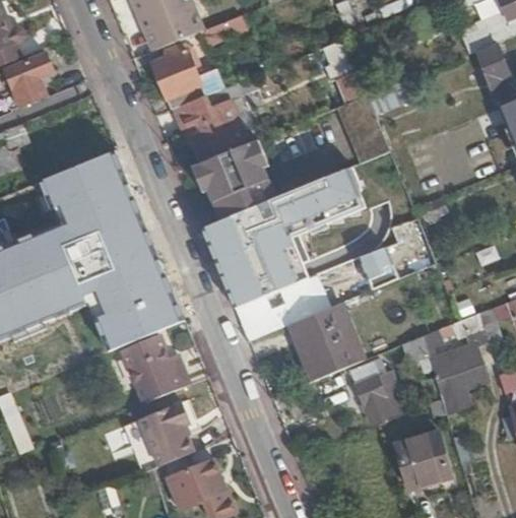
[(130,0),(151,51),(199,30),(186,0),(130,0)]
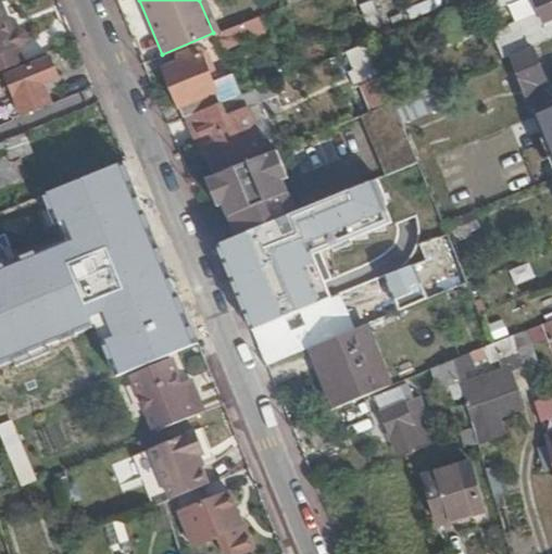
[(350,0),(364,32),(378,25),(367,0),(350,0)]
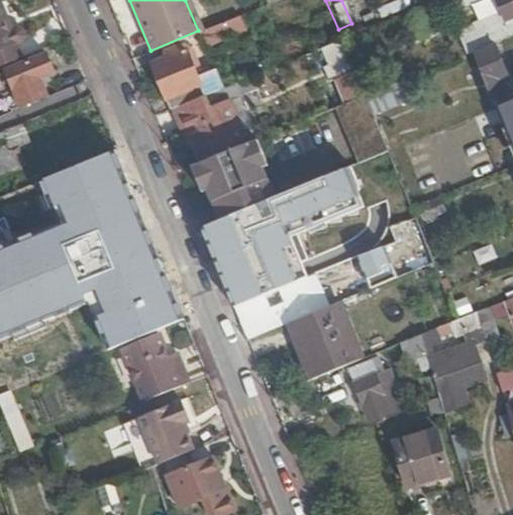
[(469,0),(471,4),(480,0),(511,0),(512,3),(512,5),(457,28),(467,50),(512,31),(512,0),(469,0)]
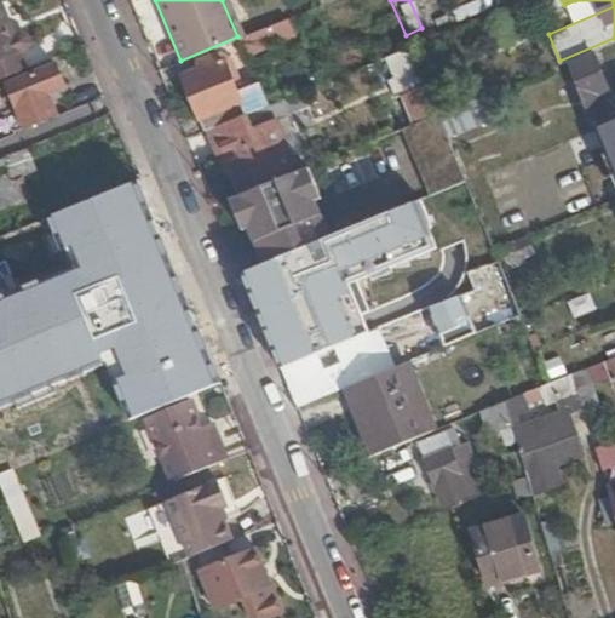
[(0,58),(18,51),(24,49),(27,41),(24,33),(18,30),(11,33),(9,34),(4,23),(7,22),(0,5),(0,58)]
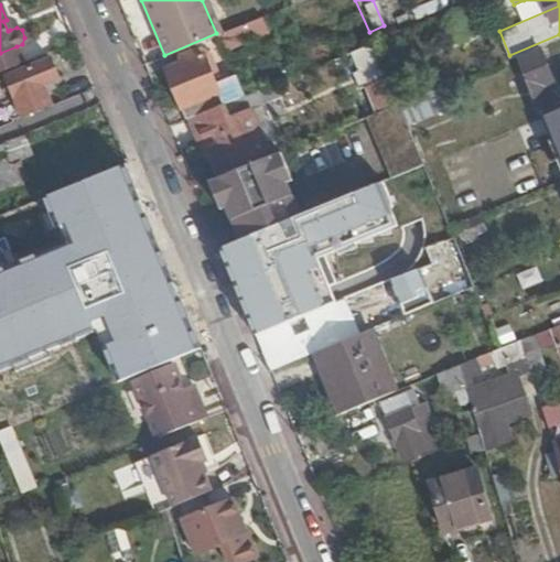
[(259,15),(223,31),(228,43),(265,29),(259,15)]
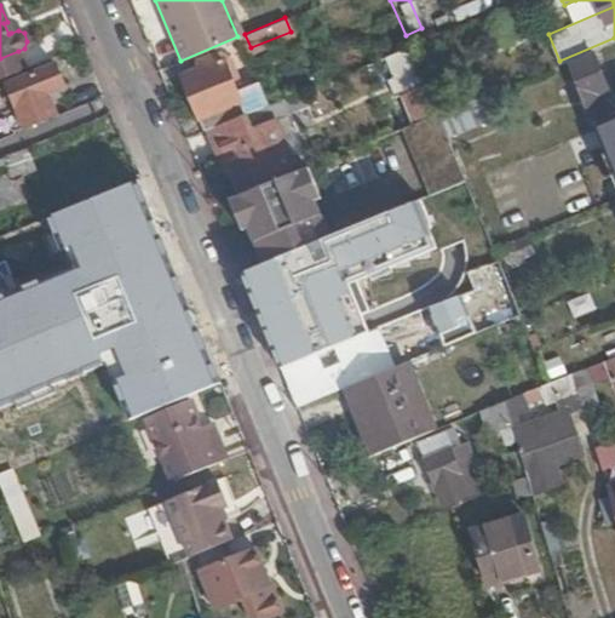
[(436,112),(409,44),(391,51),(407,89),(398,91),(406,110),(415,107),(420,119),(436,112)]
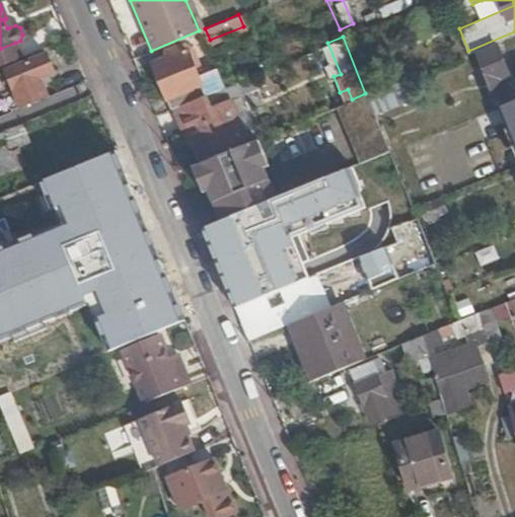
[(0,65),(20,57),(15,43),(0,49),(0,65)]
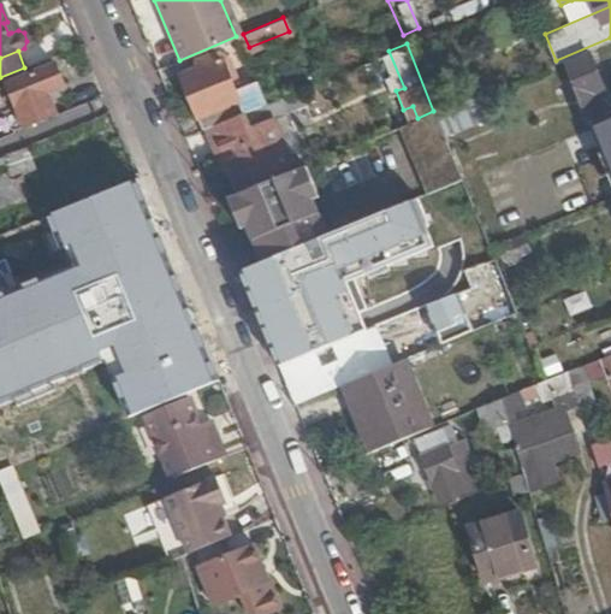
[(564,60),(587,118),(603,112),(597,96),(603,94),(600,87),(603,87),(587,51),(564,60)]
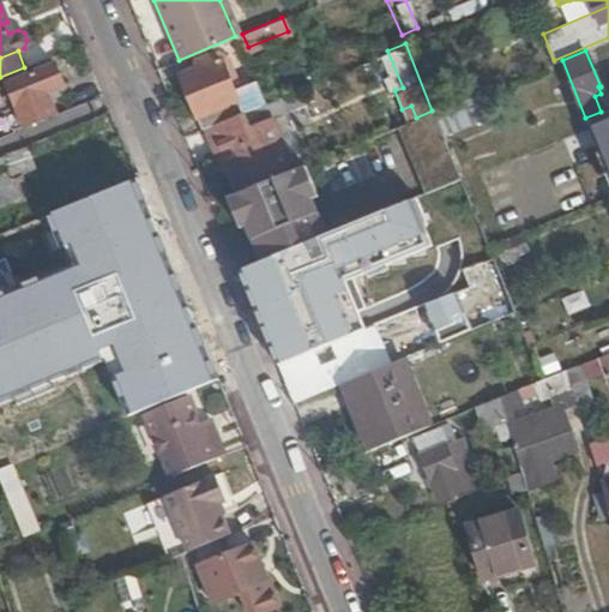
[(178,76),(199,130),(207,126),(260,105),(254,89),(235,97),(219,58),(178,76)]
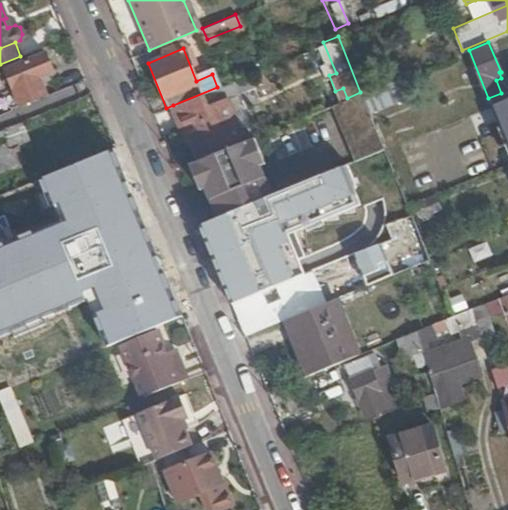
[(45,93),(38,77),(51,71),(43,52),(4,69),(18,103),(20,103),(25,115),(48,106),(43,94),(45,93)]
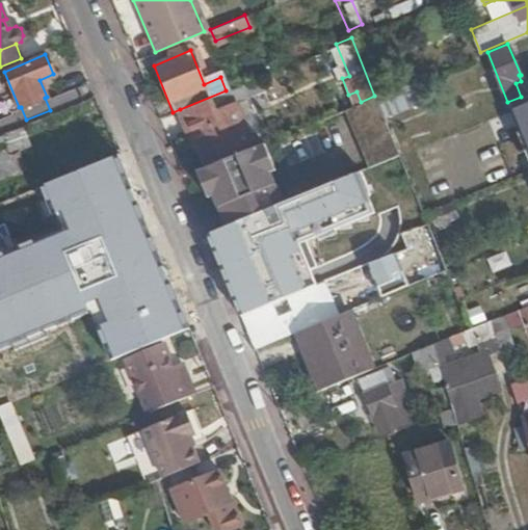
[(263,90),(258,77),(226,90),(180,109),(183,117),(186,116),(207,165),(251,148),(233,103),(263,90)]
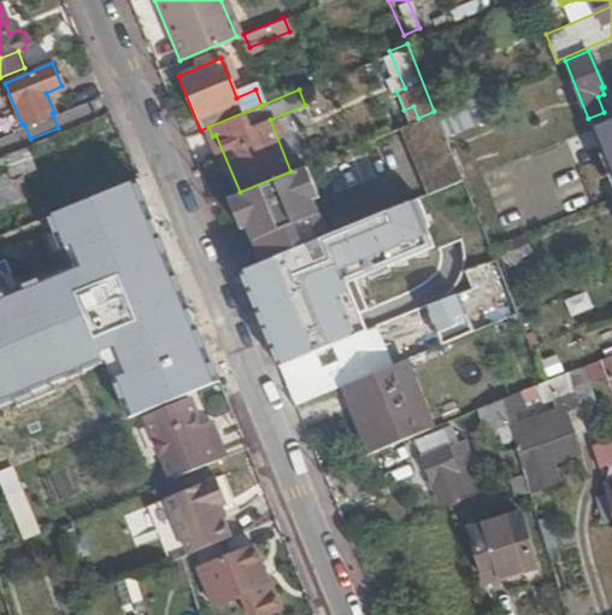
[(481,92),(434,111),(441,129),(488,110),(481,92)]
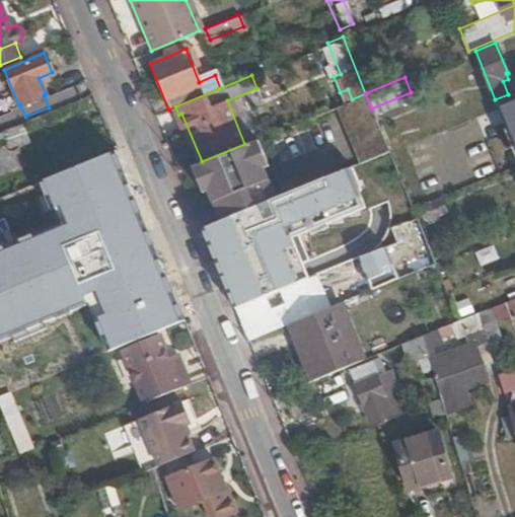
[(371,108),(365,93),(352,99),(336,105),(359,162),(388,150),(371,108)]
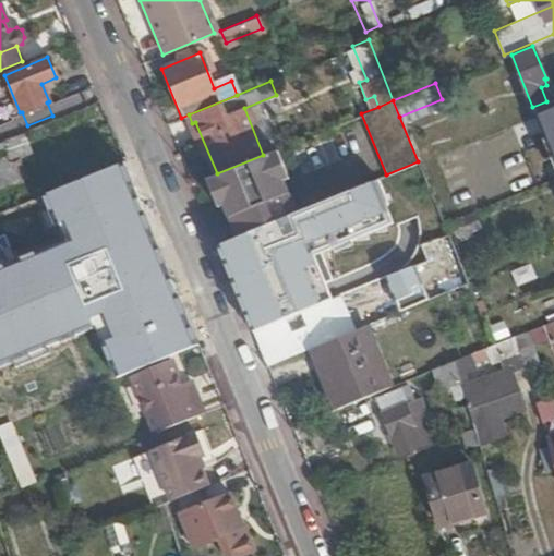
[(553,108),(532,118),(553,170),(553,108)]
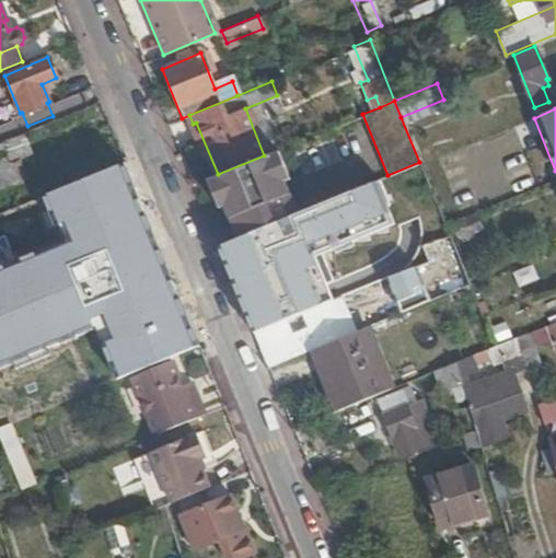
[(278,149),(264,155),(218,174),(212,176),(239,236),(289,216),(298,211),(285,178),(289,177),(278,149)]
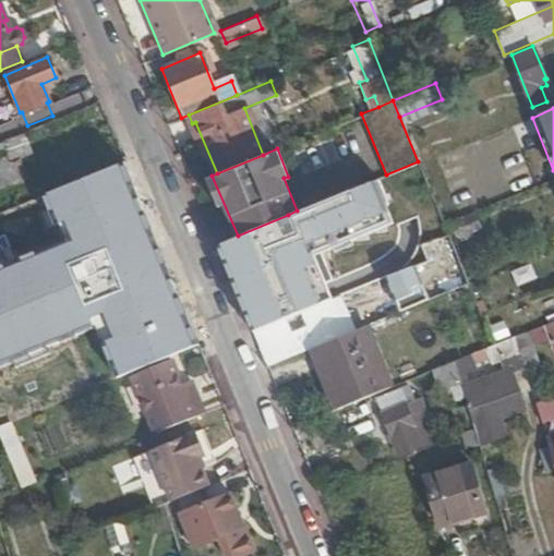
[(0,150),(0,177),(10,173),(0,150)]
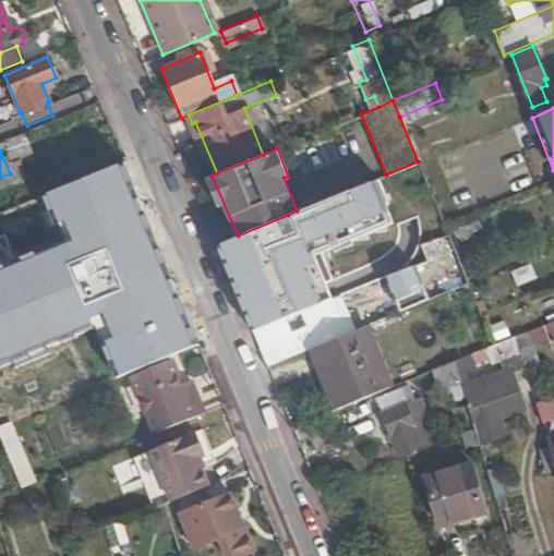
[(432,196),(418,161),(386,174),(378,178),(393,213),(413,204),(432,196)]
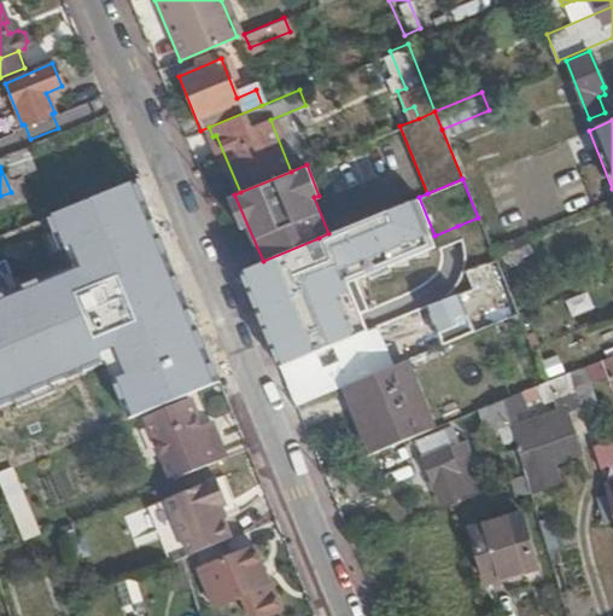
[(140,254),(112,187),(51,213),(79,279),(99,271),(140,254)]
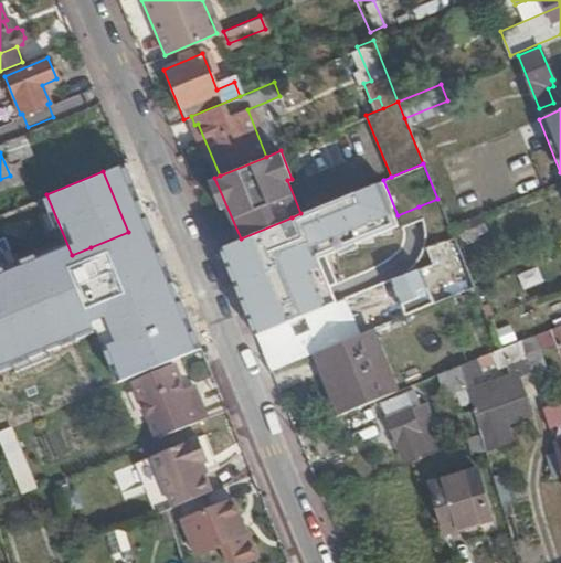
[(433,224),(446,219),(437,199),(419,206),(422,215),(429,213),(433,224)]
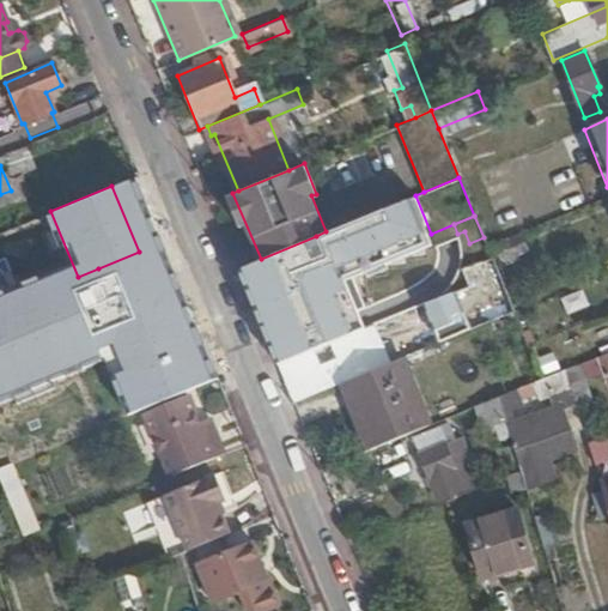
[(480,264),(481,266),(493,261),(486,244),(484,237),(469,243),(472,252),(457,258),(448,234),(426,243),(441,278),(429,283),(435,300),(469,285),(463,271),(480,264)]
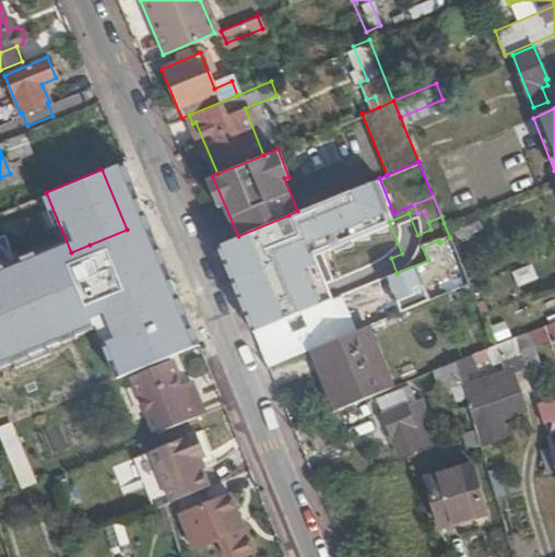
[(303,249),(288,215),(238,236),(235,237),(258,294),(307,274),(306,272),(325,264),(327,269),(346,252),(339,235),(303,249)]
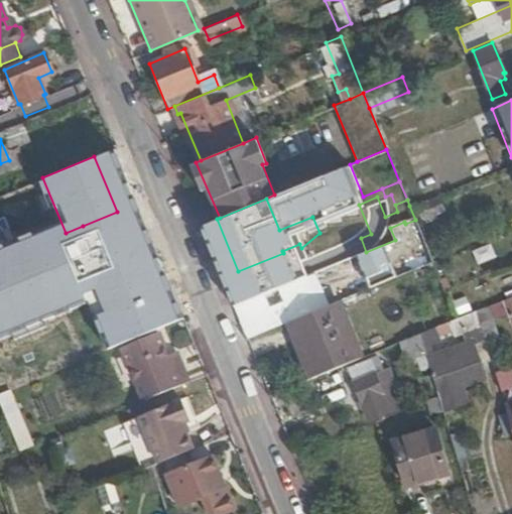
[(367,287),(431,260),(423,240),(413,244),(405,224),(404,222),(390,228),(395,240),(366,252),(370,259),(362,263),(358,264),(367,287)]
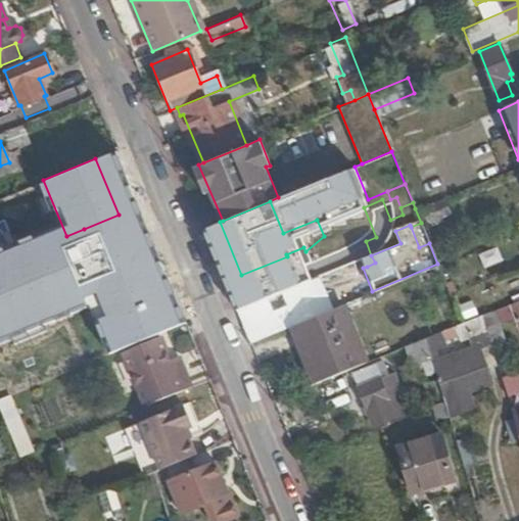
[(92,248),(84,229),(66,236),(13,258),(36,315),(78,298),(84,296),(68,257),(80,253),(92,248)]
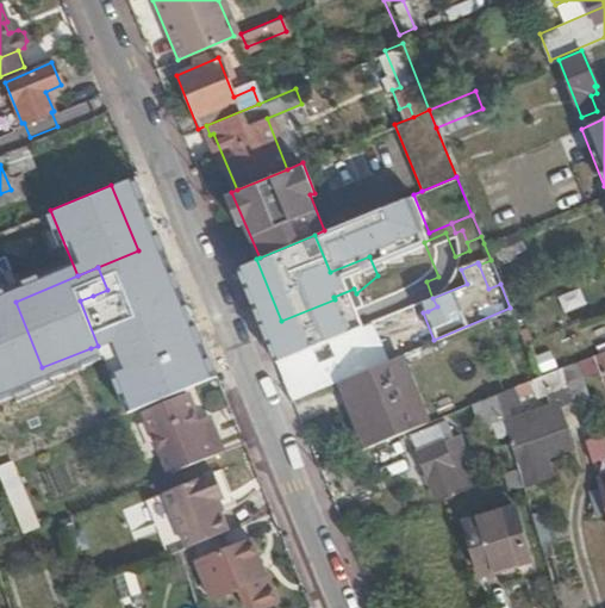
[(110,341),(93,296),(80,301),(98,346),(110,341)]
